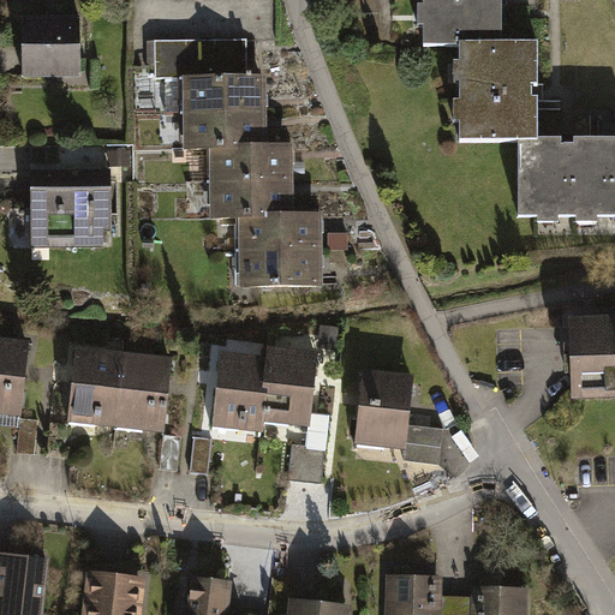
[(425,28),(425,48),(459,49),(501,49),(501,7),(495,7),(494,0),(425,0),(425,5),(418,5),(418,28),(425,28)]
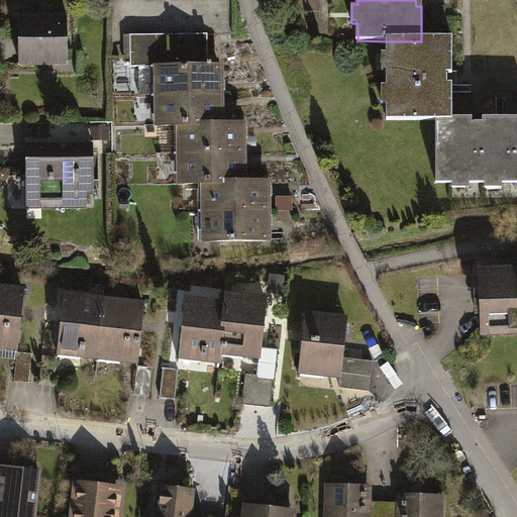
[(69,11),(19,12),(20,62),(53,62),(53,70),(70,69),(69,11)]
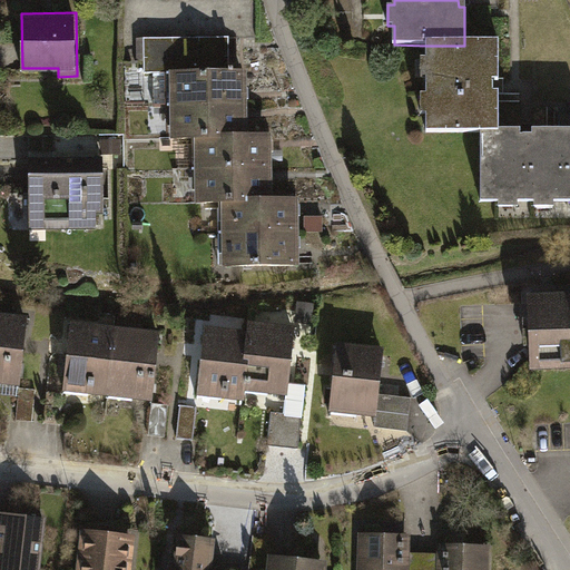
[(148,69),(231,66),(228,33),(145,37),(146,69),(148,69)]
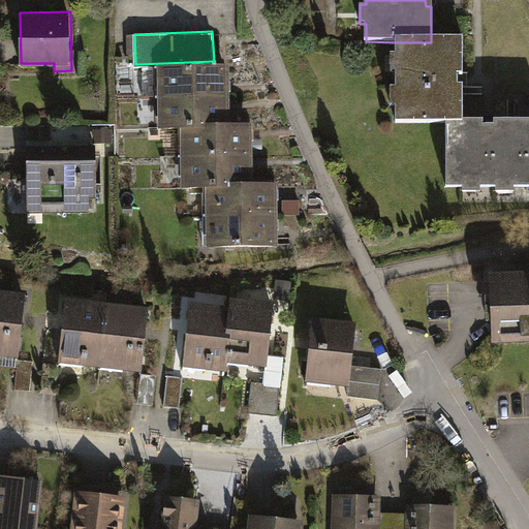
[(395,106),(395,124),(445,124),(460,124),(460,89),(455,89),(455,78),(460,78),(460,42),(431,42),(395,42),(395,54),(387,53),(387,73),(395,73),(395,87),(389,87),(387,106),(395,106)]
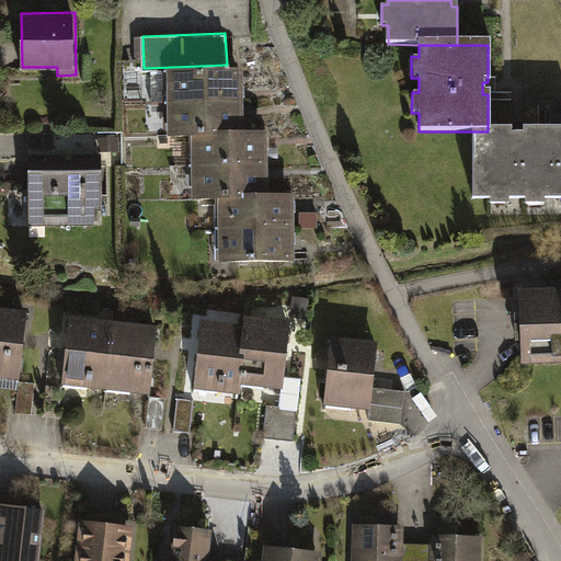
[(147,101),(169,100),(240,98),(239,65),(227,65),(146,68),(147,101)]
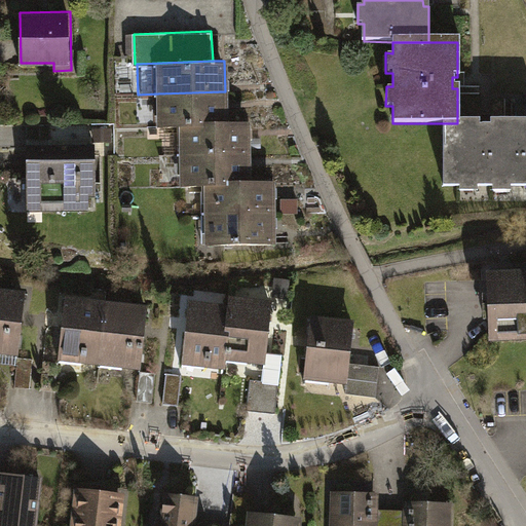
[(158,94),(159,124),(181,124),(226,122),(225,91),(158,94)]
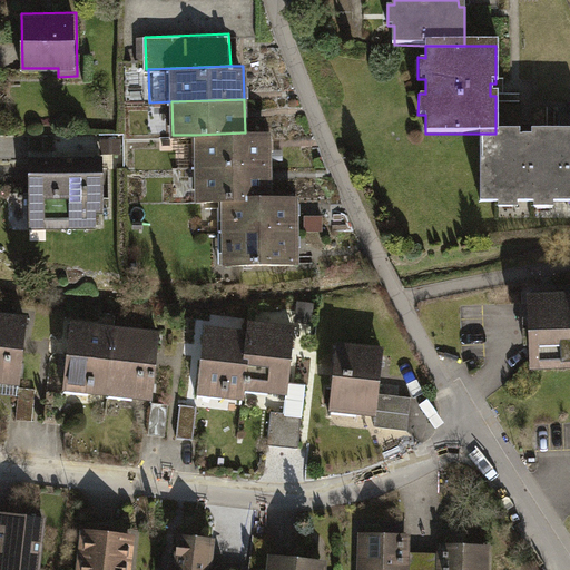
[(104,169),(123,169),(121,131),(98,131),(98,155),(104,155),(104,165),(104,169)]
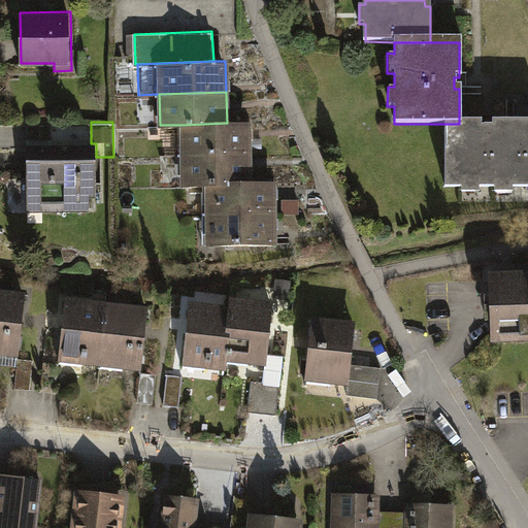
[(182,125),(183,155),(250,153),(249,122),(227,123),(182,125)]
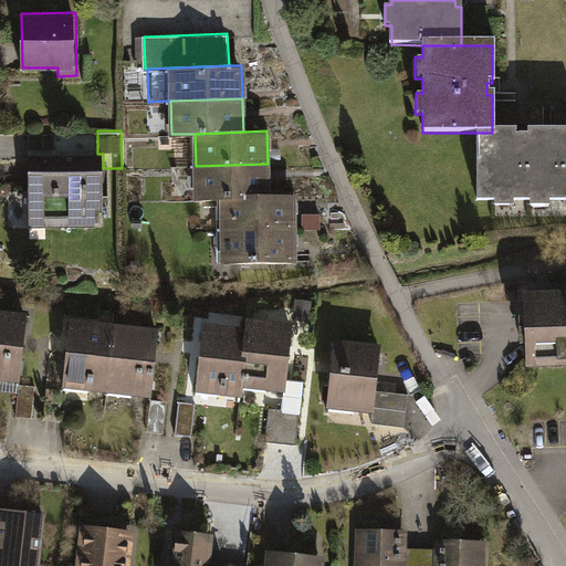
[(548,202),(565,202),(565,133),(527,134),(527,139),(514,139),(514,134),(492,133),(477,133),(475,202),(494,202),(494,209),(511,209),(512,202),(528,202),(528,209),(548,209),(548,202)]
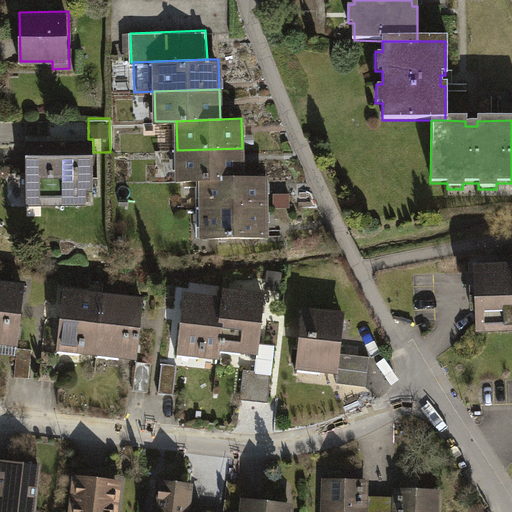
[(93,148),(26,149),(27,204),(94,203),(93,152),(93,148)]
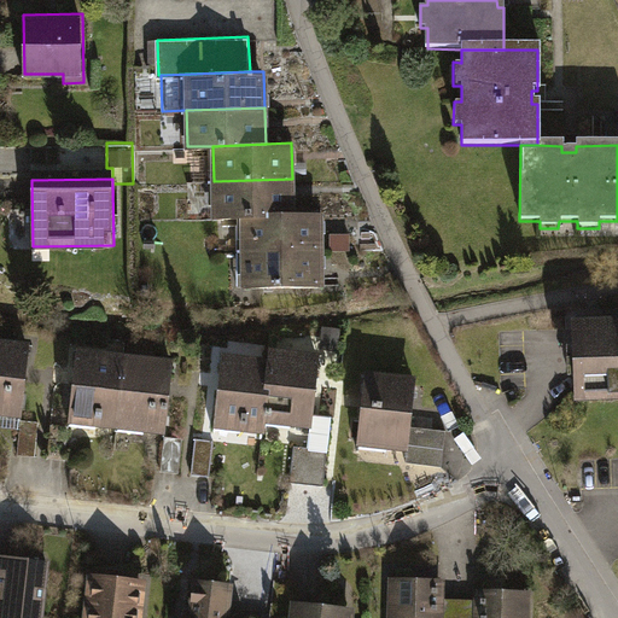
[(214,181),(215,217),(240,217),(293,215),(292,179),(214,181)]
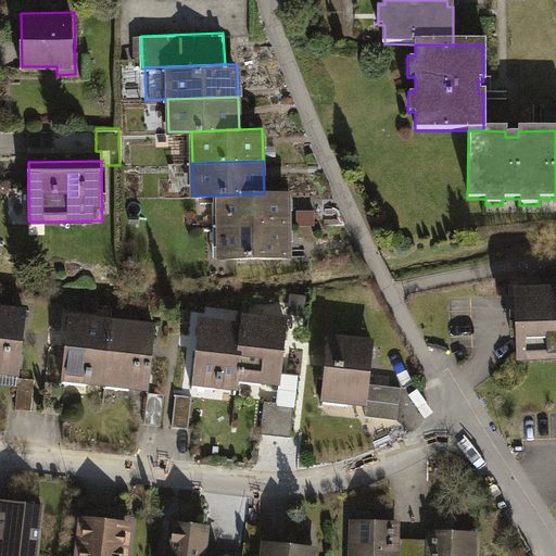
[(216,196),(218,227),(288,225),(287,192),(264,193),(216,196)]
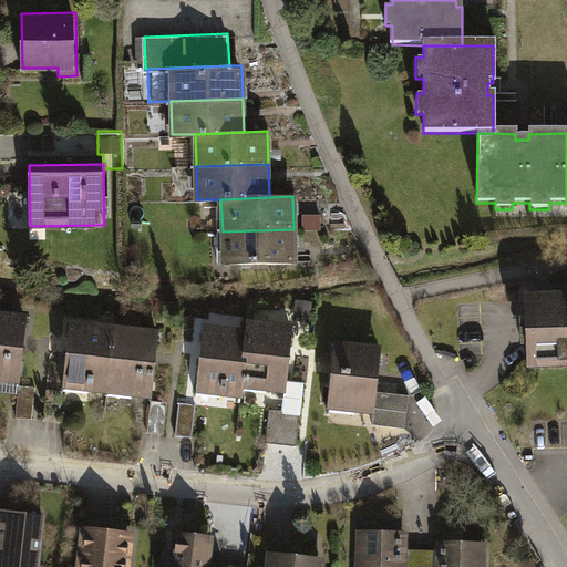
[(223,232),(224,265),(295,263),(294,229),(223,232)]
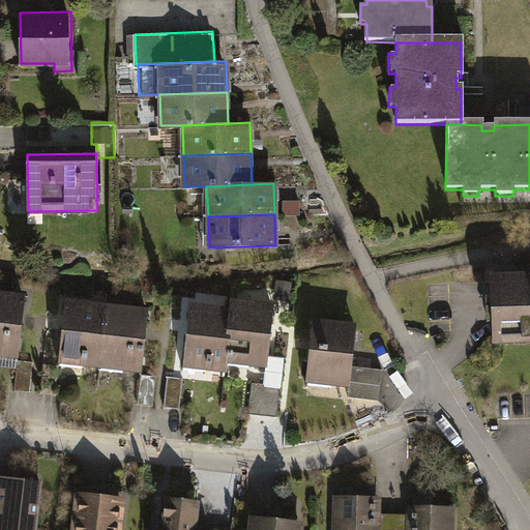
[(529,271),(493,273),(494,343),(529,341),(529,271)]
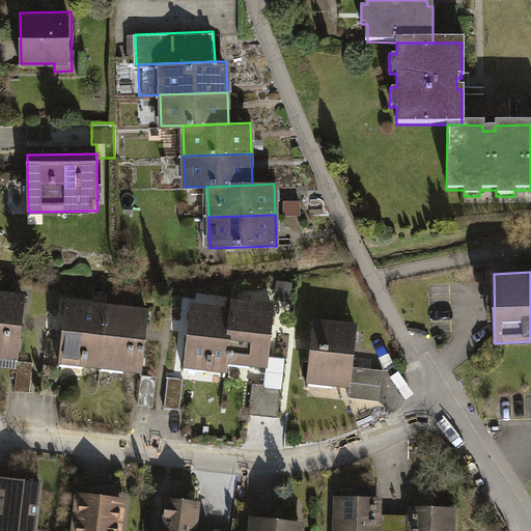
[(292,279),(278,278),(275,301),(290,302),(292,279)]
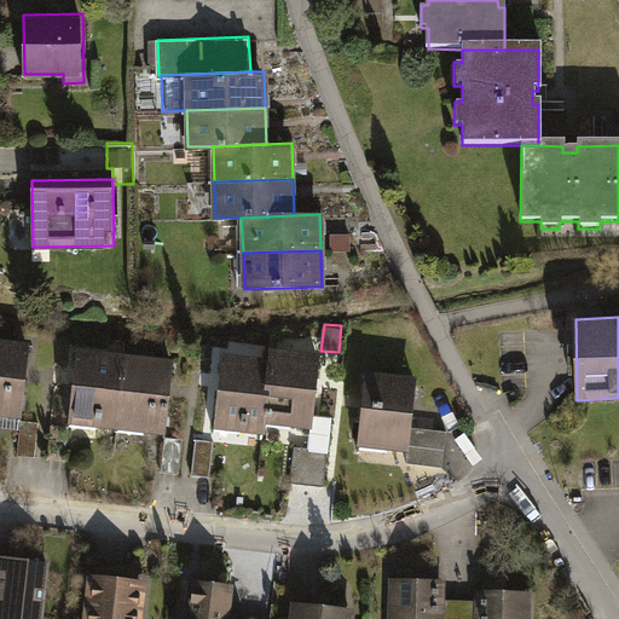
[(0,427),(0,431),(21,434),(22,422),(30,341),(0,337),(0,412),(1,414),(0,427)]
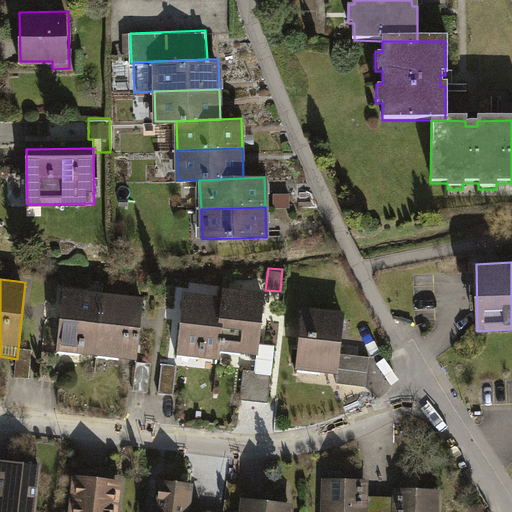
[(103,290),(63,286),(57,351),(96,355),(103,290)]
